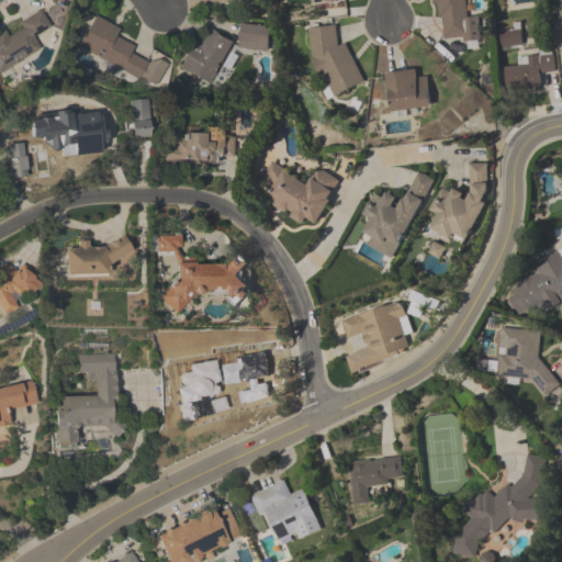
[(465,0),(431,0),(434,20),(441,19),(444,43),(481,40),(479,17),(468,18),(465,0)]
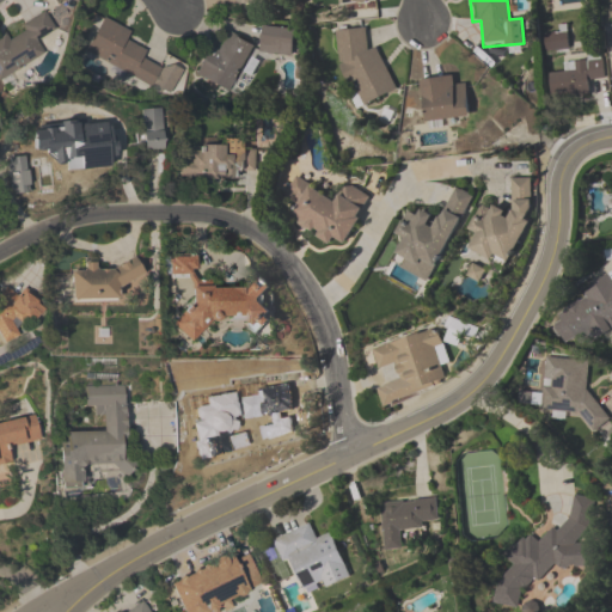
[(0,79),(46,56),(38,41),(56,31),(47,11),(18,25),(22,34),(10,41),(6,35),(0,37),(0,79)]
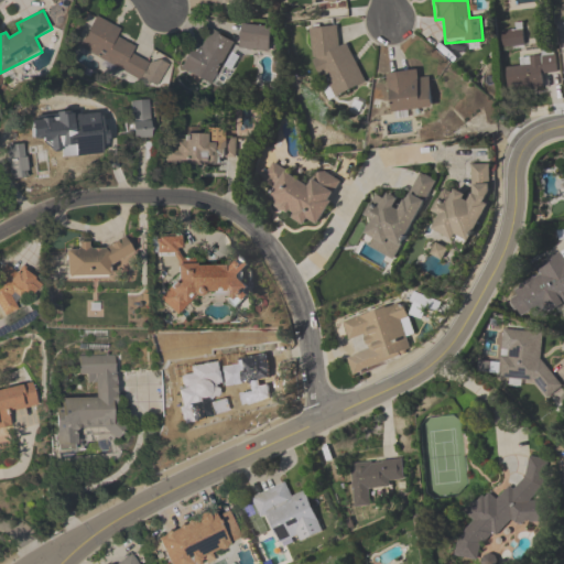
[(141,80),(150,64),(131,55),(134,47),(118,40),(122,30),(95,17),(78,52),(141,80)]
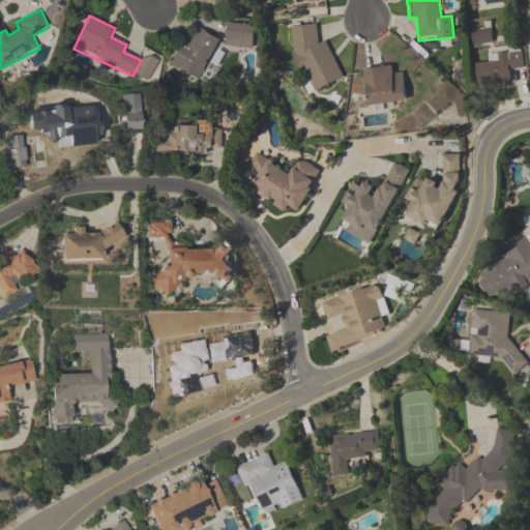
[(286,32),(308,94),(344,81),(328,39),(320,42),(313,22),(286,32)]
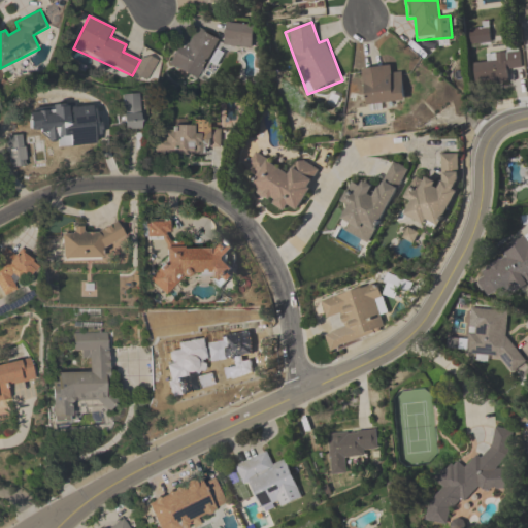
[(217,37),(196,29),(190,45),(179,41),(168,68),(200,80),(217,37)]
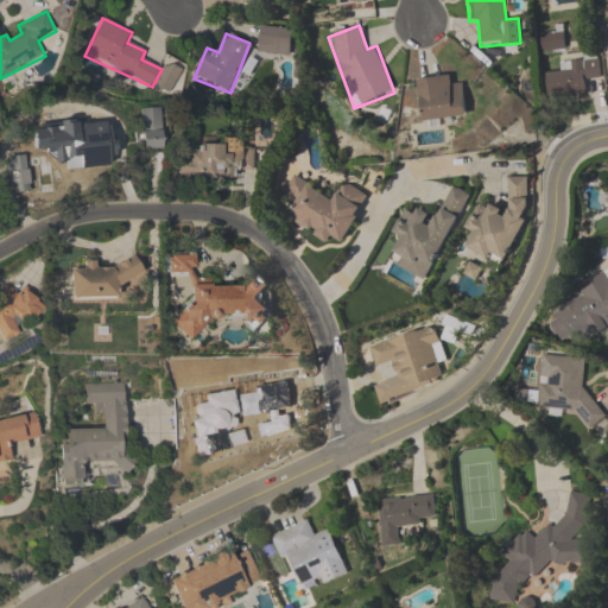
[(543,52),(563,52),(563,33),(543,33),(543,52)]
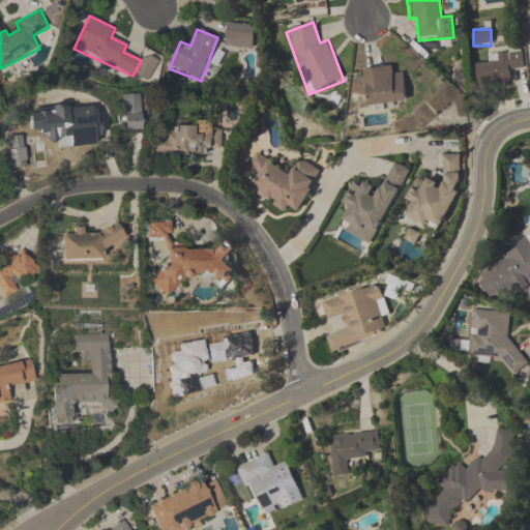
[(523,69),(522,51),(488,52),(489,64),(476,64),(477,85),(511,83),(510,70),(523,69)]
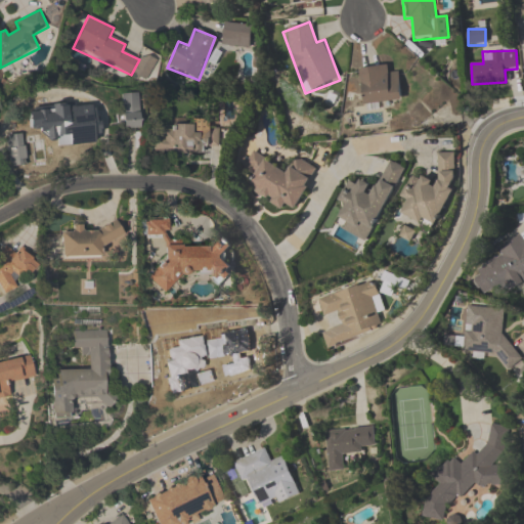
[(359,69),(364,105),(403,100),(399,72),(388,74),(387,64),(359,69)]
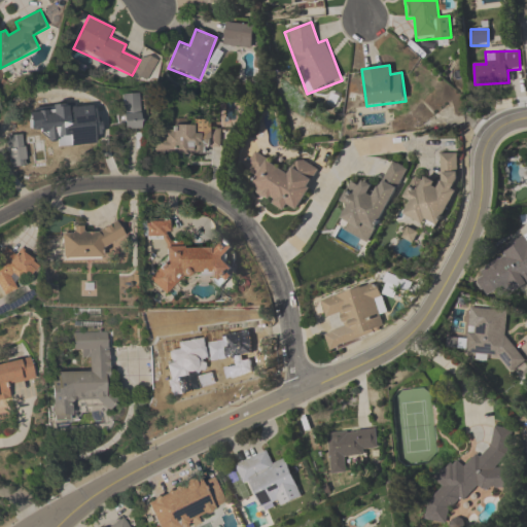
[(120,94),(136,93),(139,127),(123,128),(120,94)]
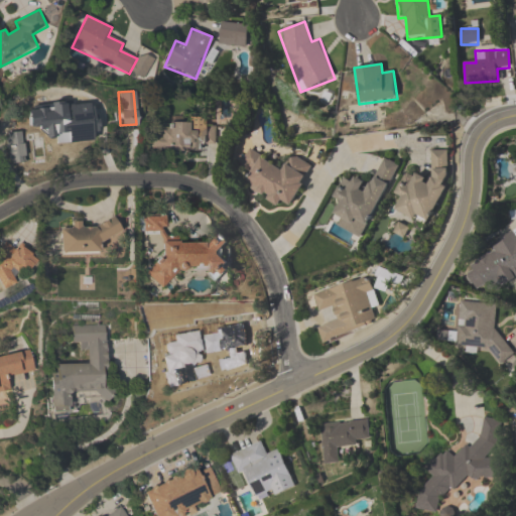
[(95,119),(96,130),(91,131),(91,139),(55,143),(54,136),(44,136),(43,128),(37,129),(37,126),(28,127),(25,109),(34,109),(33,105),(62,101),(63,104),(86,102),(87,105),(90,105),(91,114),(94,114),(95,119)]
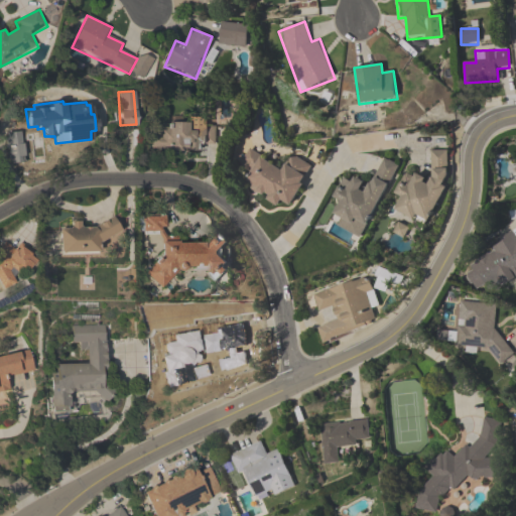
[(214,125),(215,143),(198,144),(198,149),(151,148),(152,135),(157,135),(158,126),(167,126),(167,122),(186,122),(186,116),(206,117),(206,125),(214,125)]
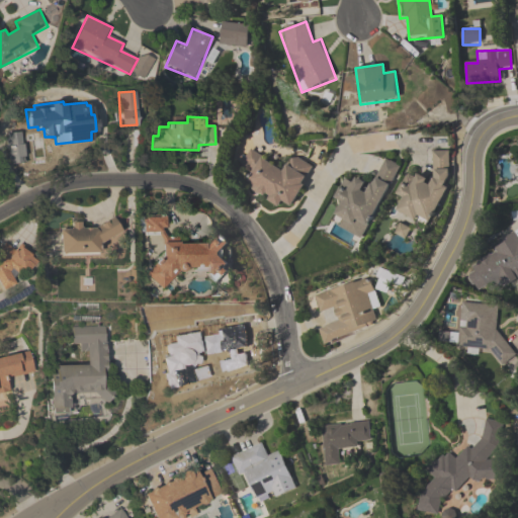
[(22,162),(9,163),(6,148),(3,148),(3,138),(5,137),(5,134),(17,132),(19,144),(21,144),(22,156),(22,162)]
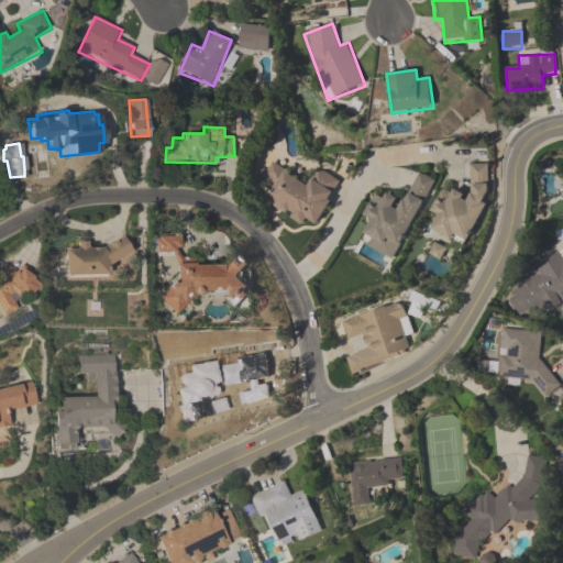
[(323,170),(339,180),(328,198),(330,200),(316,223),(307,218),(302,224),(290,217),(293,212),(288,210),(286,212),(273,205),(275,200),(267,196),(273,188),(262,181),(265,176),(262,175),(271,161),(306,185),(312,173),(323,170)]
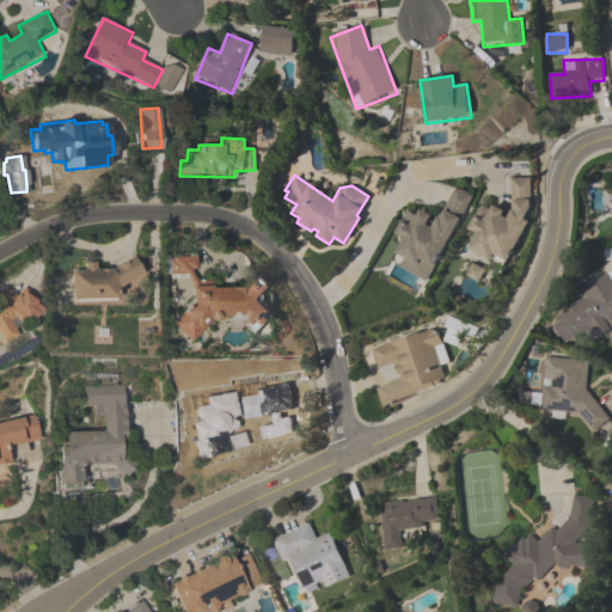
[(510,178),(530,177),(531,207),(526,215),(530,219),(505,265),(469,246),(476,232),(467,227),(481,204),(489,209),(493,204),(503,210),(502,214),(507,216),(510,209),(510,178)]
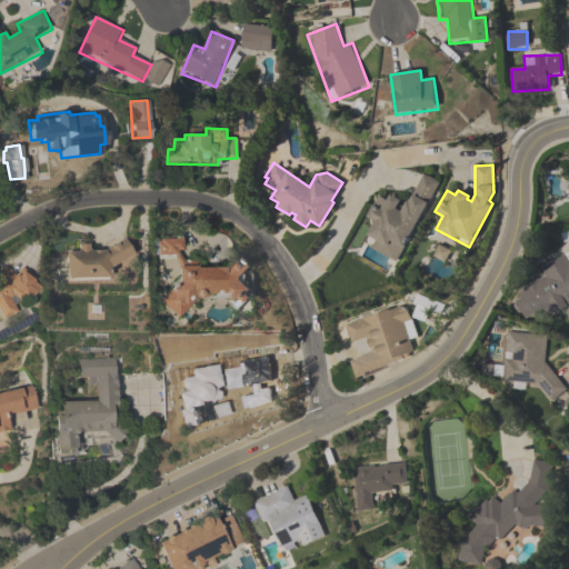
[(438,182),(397,261),(363,240),(375,220),(367,216),(378,196),(387,199),(390,195),(400,199),(396,208),(401,210),(407,200),(409,201),(423,175),(438,182)]
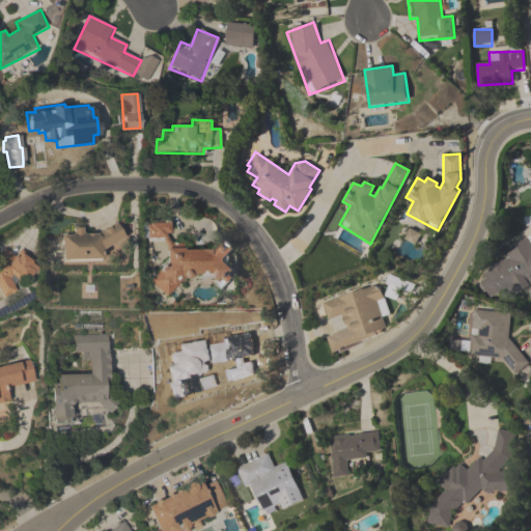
[(115,222),(124,236),(100,250),(100,258),(62,259),(61,234),(73,234),(73,227),(82,227),(82,233),(96,233),(115,222)]
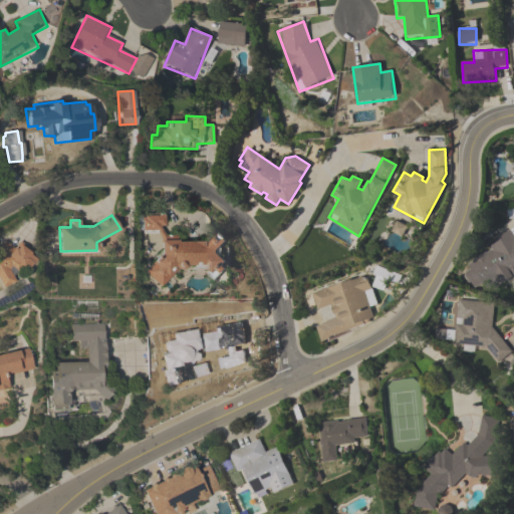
[(229,240),(219,250),(219,252),(229,261),(225,265),(229,268),(216,280),(205,268),(191,268),(191,265),(185,265),(182,268),(179,269),(176,268),(159,285),(145,271),(160,254),(161,240),(156,230),(142,231),(141,219),(144,219),(144,216),(164,215),(164,225),(160,225),(165,236),(177,236),(177,241),(214,241),(221,234),(229,240)]
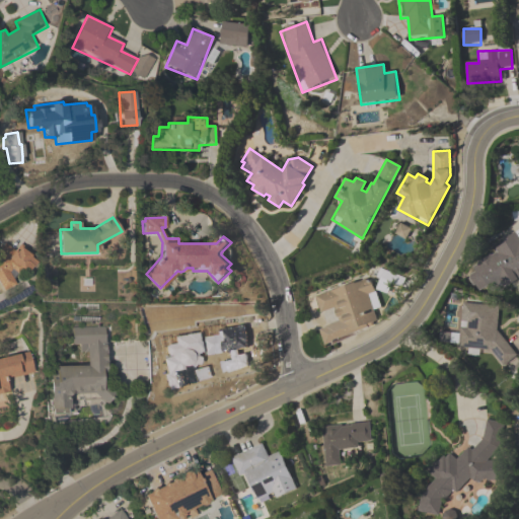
[(518,232),(465,272),(486,300),(518,276),(518,232)]
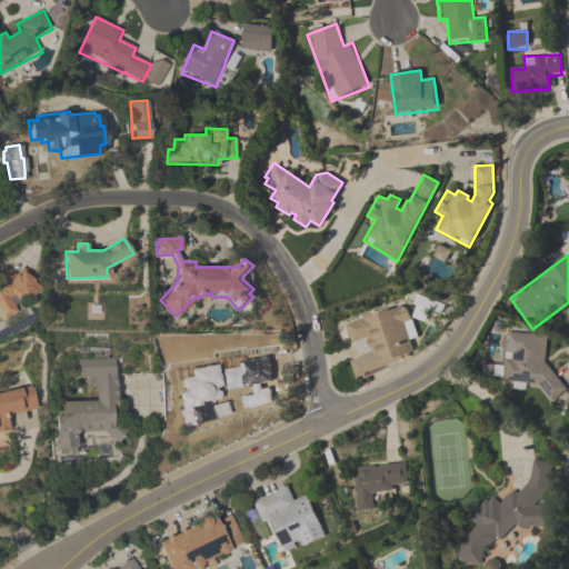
[(22,268),(37,277),(35,280),(40,286),(36,292),(33,292),(26,301),(13,293),(10,298),(16,310),(2,318),(0,313),(0,271),(5,266),(16,273),(22,268)]
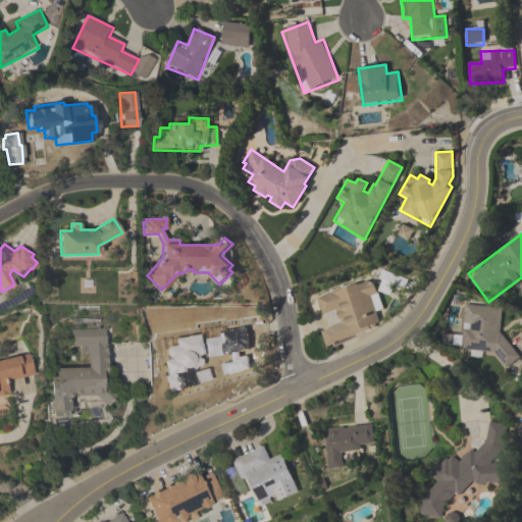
[(370,282),(380,308),(374,311),(378,322),(326,346),(320,331),(340,323),(334,309),(321,313),(315,298),(355,283),(366,280),(370,282)]
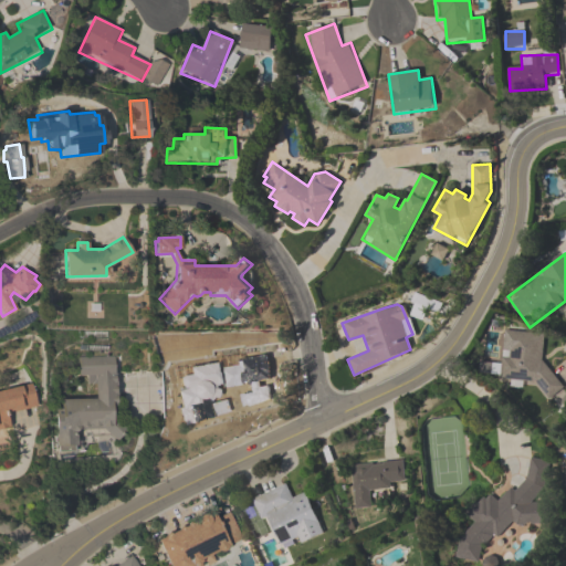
[(551,333),(504,331),(501,379),(512,380),(512,387),(524,388),(524,381),(540,383),(538,396),(547,396),(551,333)]
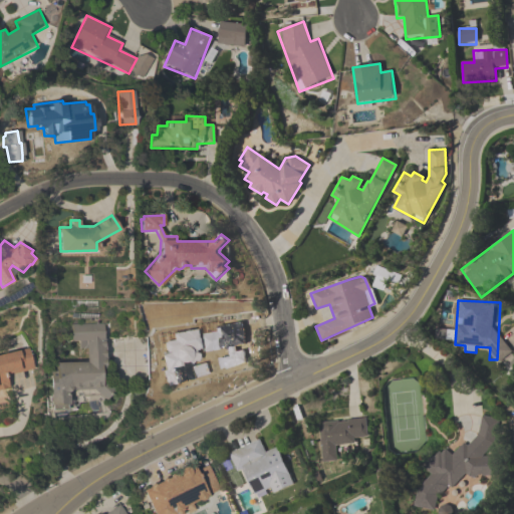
[(242,322),(245,344),(236,345),(236,351),(243,350),(246,362),(226,367),(223,355),(229,353),(228,347),(201,352),(201,347),(191,349),(190,341),(174,343),(172,333),(199,328),(199,333),(217,331),(216,326),(242,322)]
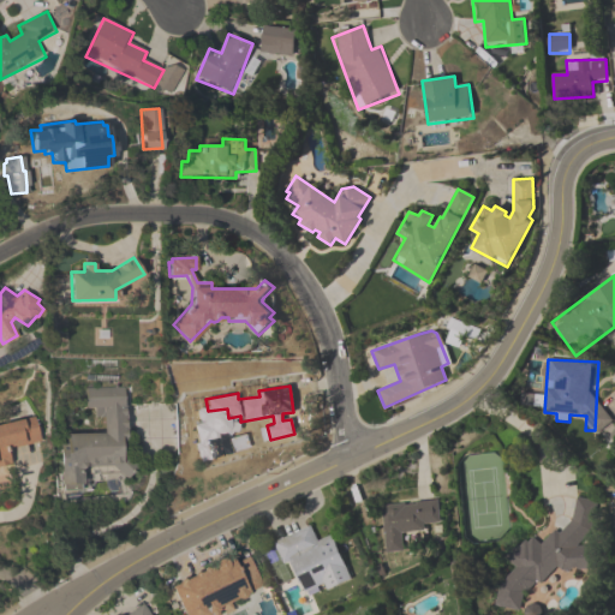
[(84,388),(123,387),(127,441),(123,442),(123,457),(136,469),(124,478),(115,471),(85,473),(83,483),(60,483),(59,445),(65,446),(65,434),(103,433),(103,407),(85,407),(84,388)]
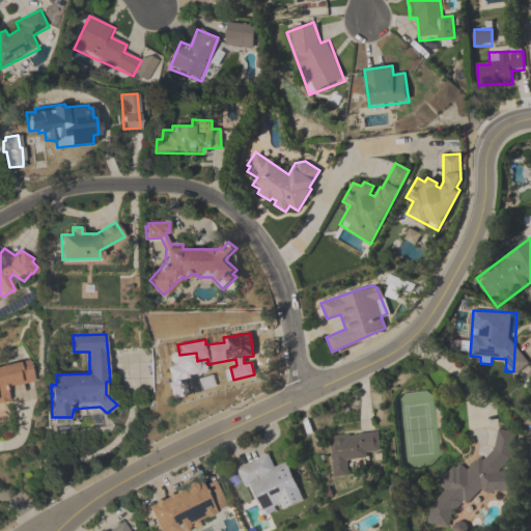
[(0,365),(28,359),(34,381),(6,388),(9,399),(0,401),(0,365)]
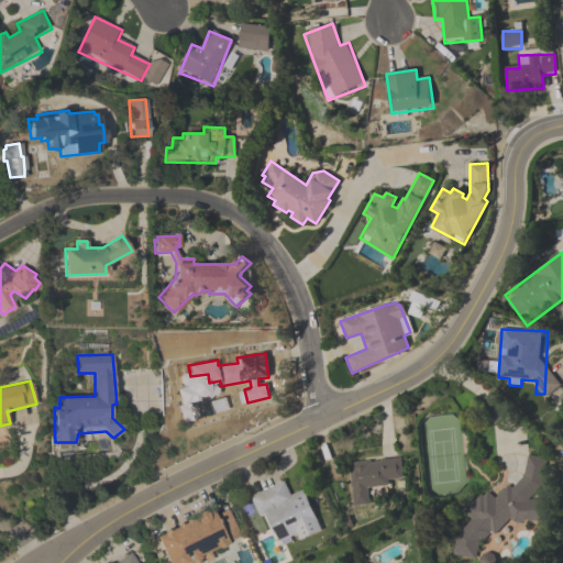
[(549,461),(530,455),(520,489),(505,485),(501,499),(476,493),(459,556),(483,562),(485,562),(499,515),(531,523),(549,461)]
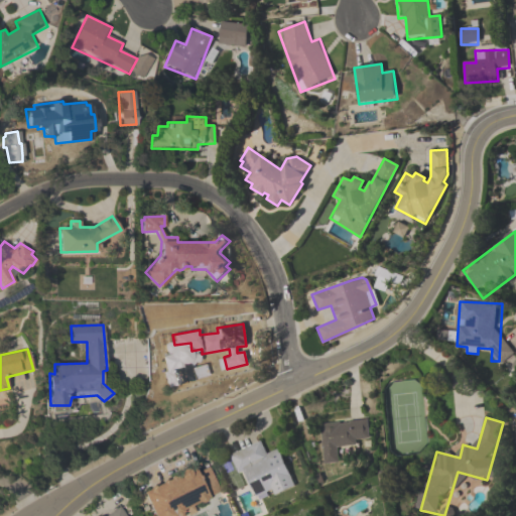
[(325,465),(340,464),(339,446),(370,443),(368,421),(321,425),(325,465)]
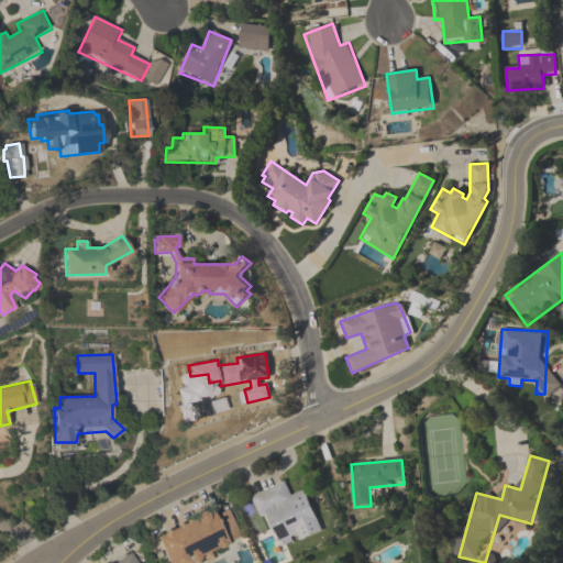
[(322,532),(305,488),(291,494),(287,482),(251,497),(260,519),(269,516),(283,548),(322,532)]
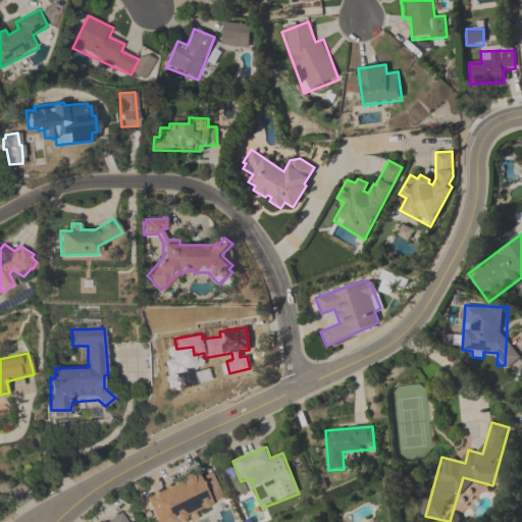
[(153,521),(186,521),(186,514),(189,514),(189,489),(153,489),(153,521)]
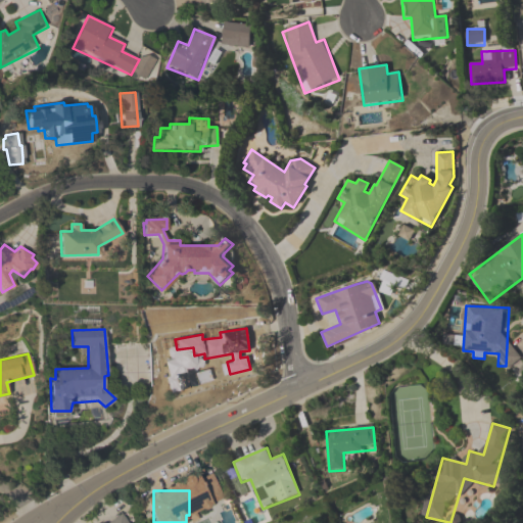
[(128,522),(123,513),(110,521),(111,522),(128,522)]
